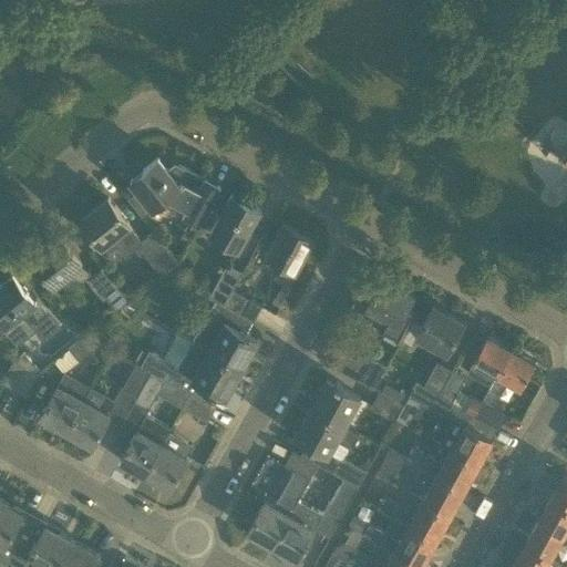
[(182,217),(199,227),(222,186),(204,177),(179,164),(171,172),(158,157),(131,179),(153,207),(173,192),(191,200),(182,217)]
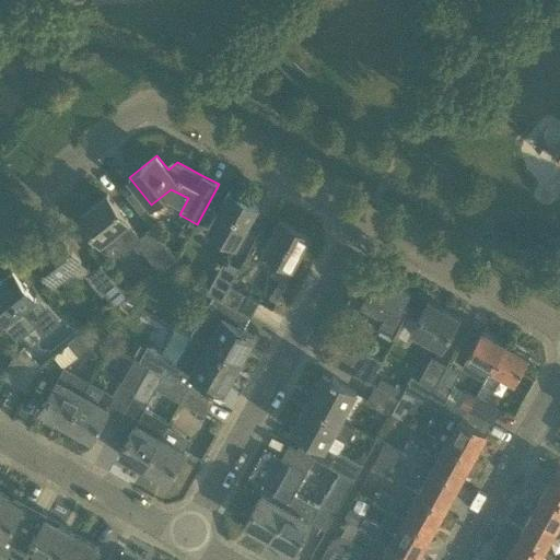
[(236,245),(258,207),(229,190),(207,229),(236,245)]
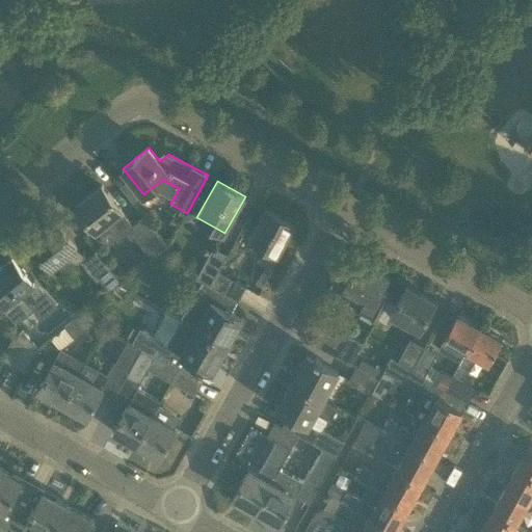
[(110,228),(115,235),(131,222),(121,210),(122,209),(102,185),(76,205),(97,230),(99,228),(103,234),(110,228)]
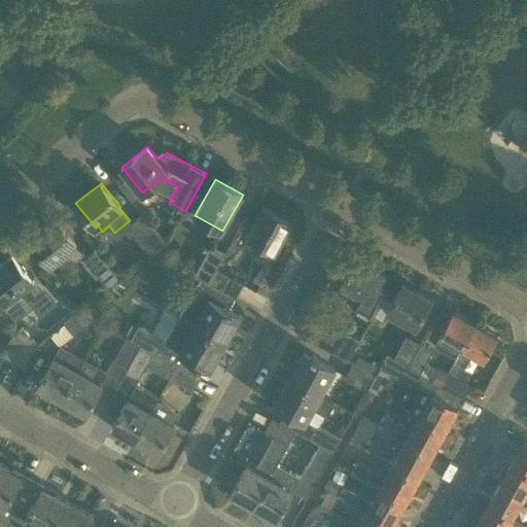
[(276,249),(291,221),(265,206),(248,235),(264,243),(255,258),(271,267),(278,251),(276,249)]
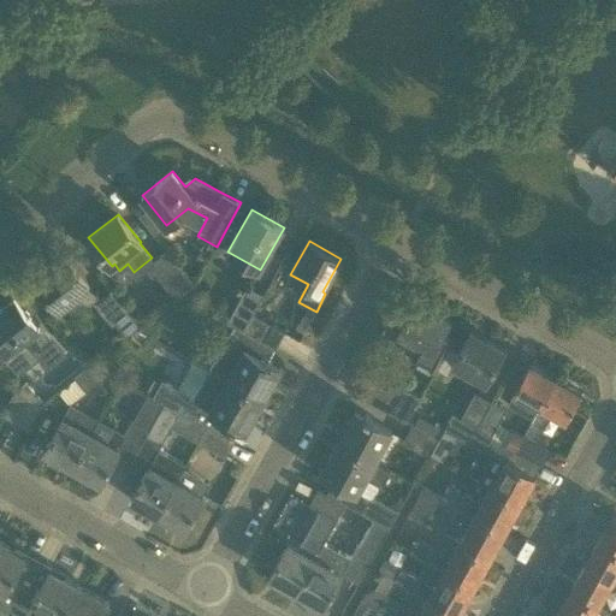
[(154,261),(155,262),(149,266),(175,297),(191,283),(166,252),(154,261)]
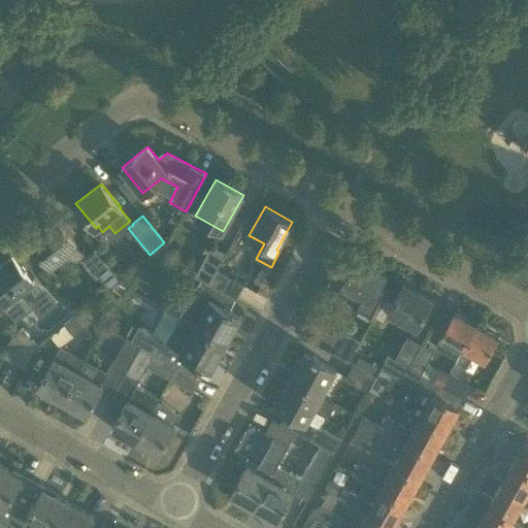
[(69,250),(78,261),(86,255),(57,219),(31,239),(51,264),(69,250)]
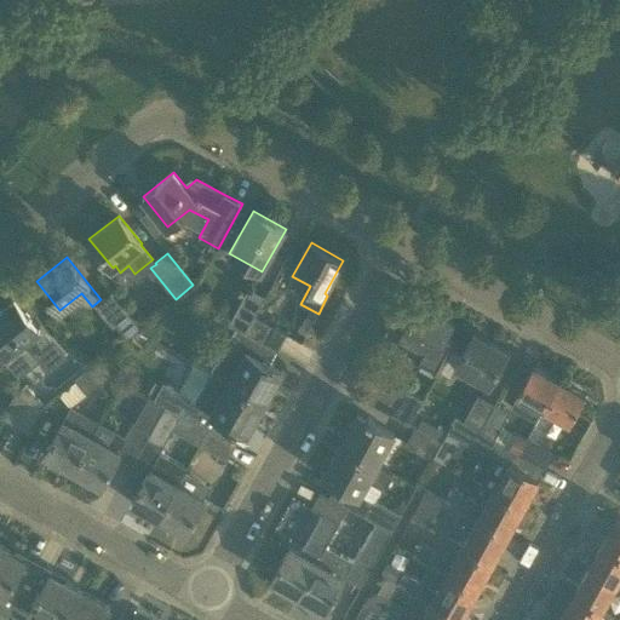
[(246,333),(254,316),(265,297),(248,288),(229,323),(235,327),(246,333)]
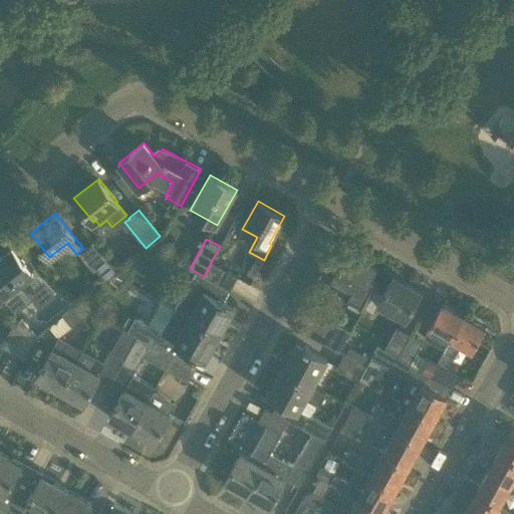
[(94,244),(80,256),(87,265),(90,262),(105,281),(116,271),(94,244)]
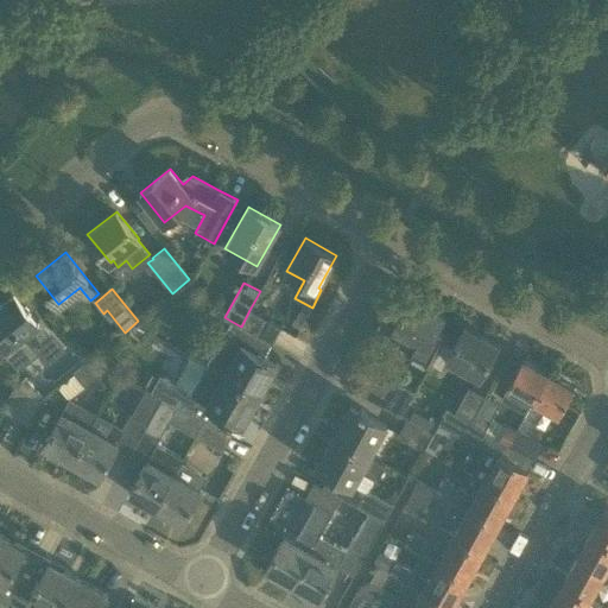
[(0,303),(0,337),(8,348),(4,352),(19,371),(39,354),(32,346),(46,334),(14,293),(0,303)]
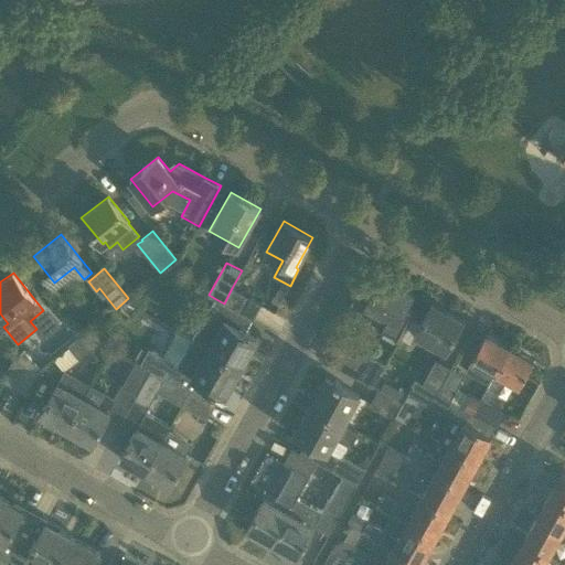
[(401,338),(412,319),(415,311),(405,306),(413,292),(382,276),(364,306),(383,316),(375,328),(398,341),(401,338)]
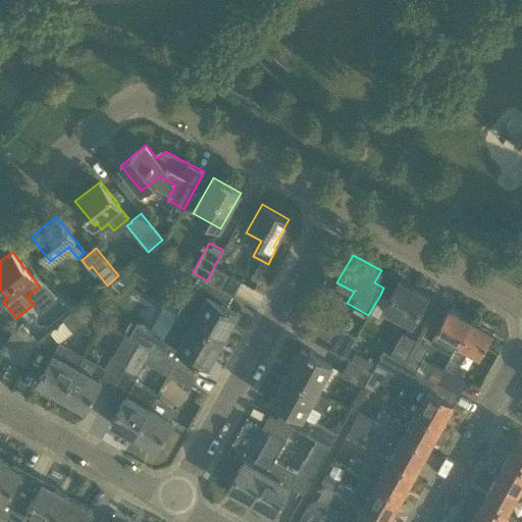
[(241,281),(223,271),(214,266),(207,280),(233,295),(241,281)]
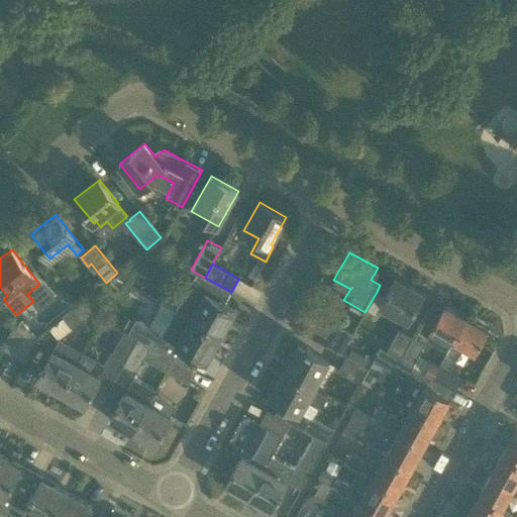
[(231,292),(205,278),(196,273),(176,310),(220,335),(235,309),(227,305),(228,303),(225,302),(231,292)]
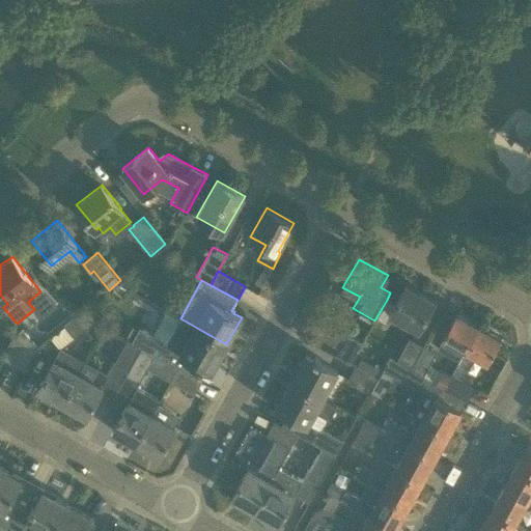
[(385,322),(390,313),(419,329),(435,301),(406,285),(395,304),(387,300),(376,317),(385,322)]
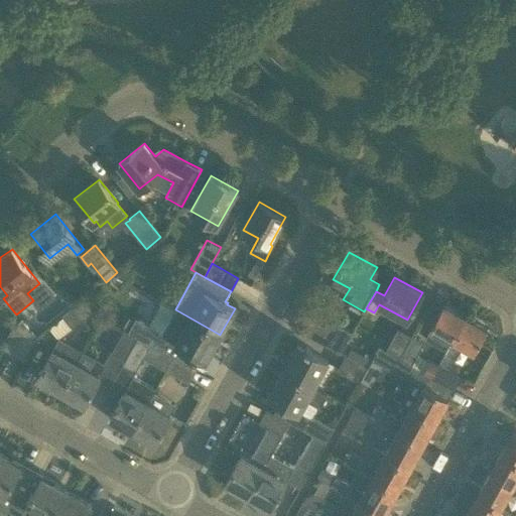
[(62,316),(73,329),(92,312),(83,300),(62,316)]
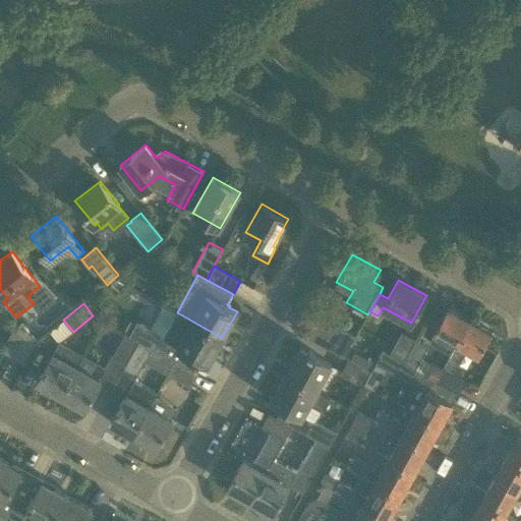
[(428,342),(451,354),(470,320),(448,307),(435,331),(428,342)]
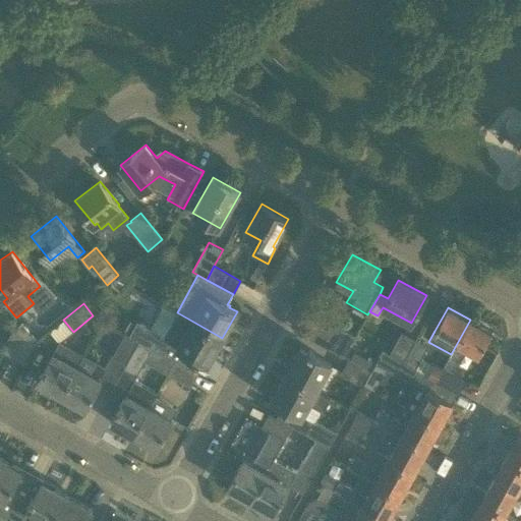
[(139,341),(175,361),(188,368),(193,370),(199,360),(208,364),(222,338),(177,312),(163,338),(159,336),(160,334),(137,322),(129,335),(139,341)]
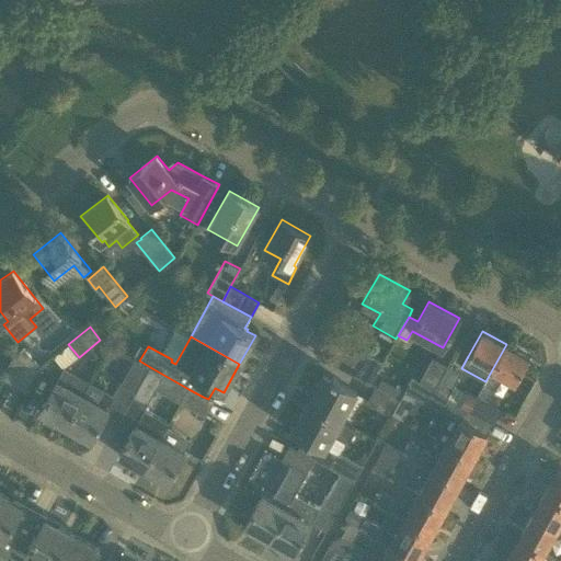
[(529,357),(506,344),(485,381),(477,396),(468,391),(460,405),(466,409),(469,409),(492,422),(500,409),(488,402),(502,376),(515,382),(529,357)]
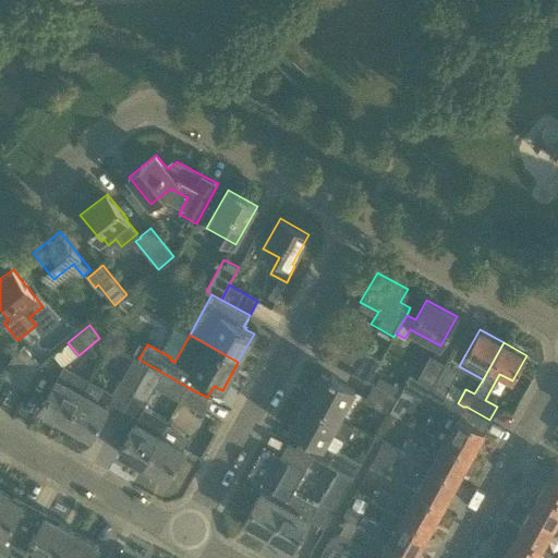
[(328,360),(347,371),(368,383),(374,374),(373,373),(380,360),(361,349),(356,356),(336,344),(328,360)]
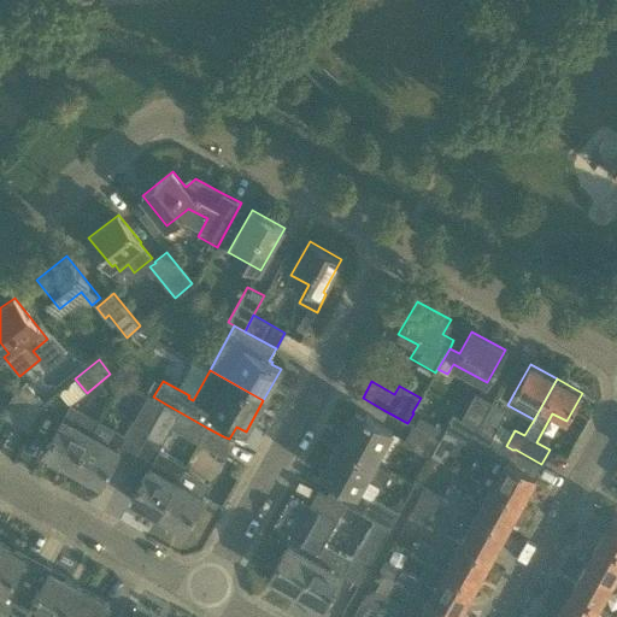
[(3,416),(15,423),(33,391),(27,383),(16,393),(3,416)]
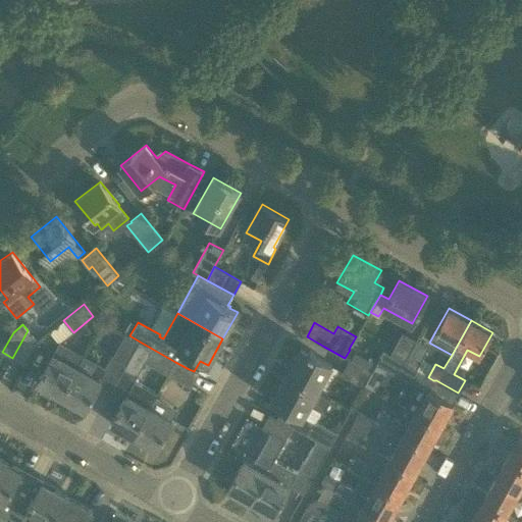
[(37,342),(28,330),(12,358),(23,364),(37,342)]
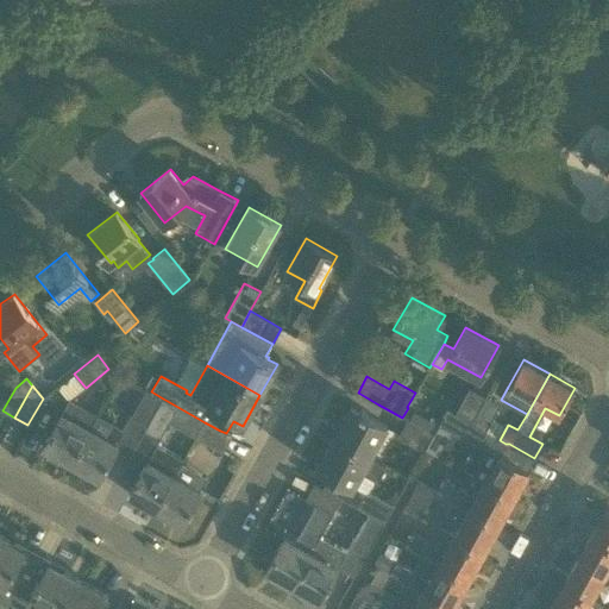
[(163,399),(151,391),(146,389),(132,415),(148,425),(163,399)]
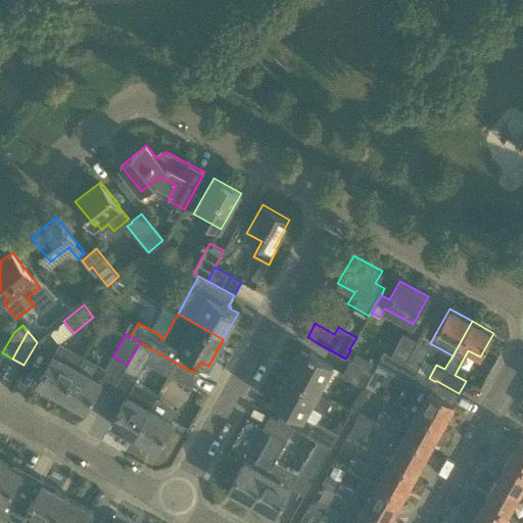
[(391,355),(405,363),(417,342),(403,334),(391,355)]
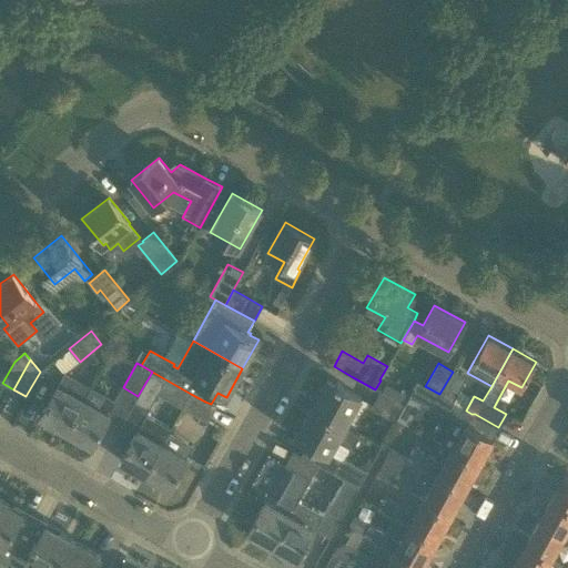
[(152,372),(138,396),(134,402),(149,409),(158,393),(183,407),(191,394),(152,372)]
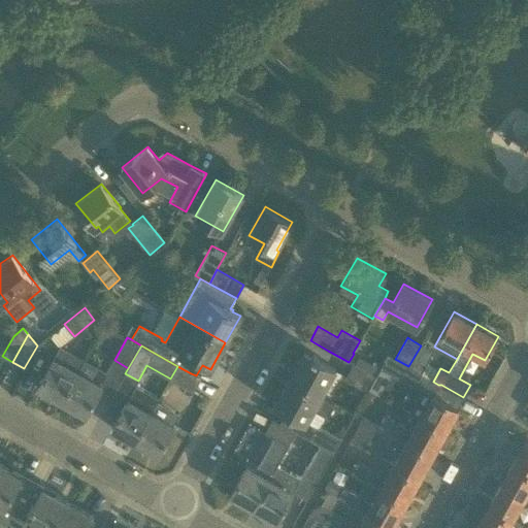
[(433,352),(421,345),(408,366),(421,373),(433,352)]
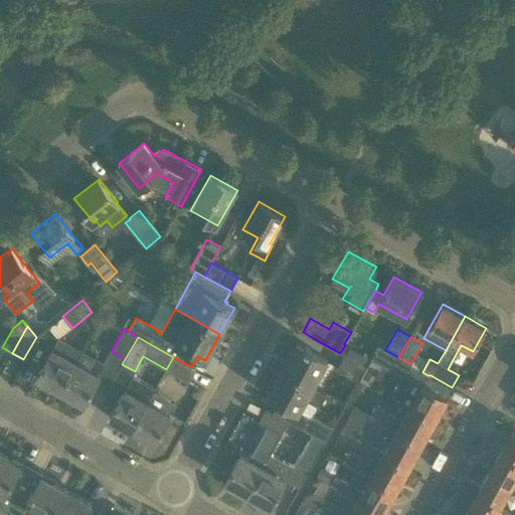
[(81,350),(69,343),(58,338),(52,349),(51,349),(36,377),(60,390),(75,362),(81,350)]
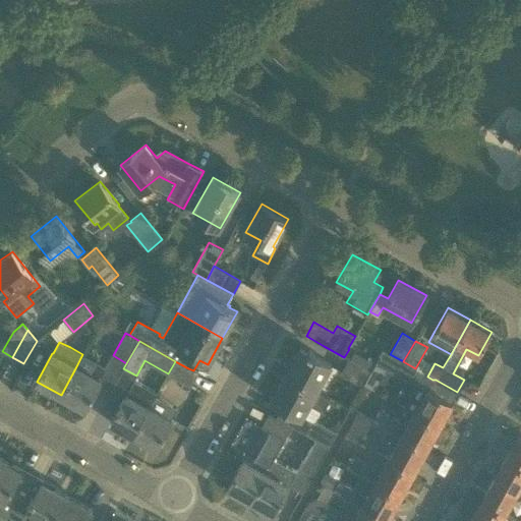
[(300,347),(286,374),(316,391),(331,364),(313,354),(314,352),(309,350),(308,351),(300,347)]
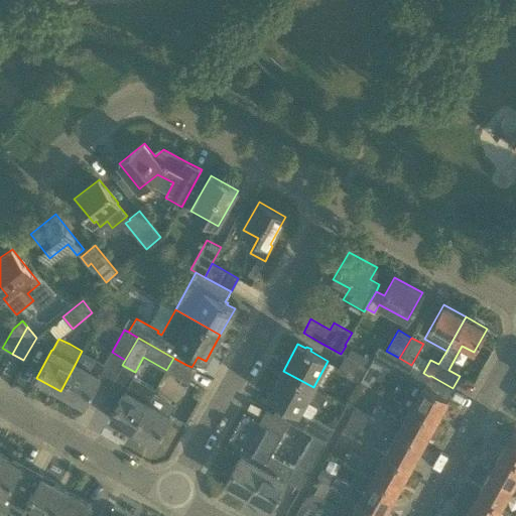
[(373,358),(372,360),(392,371),(403,378),(405,375),(411,365),(399,358),(386,351),(379,347),(373,358)]
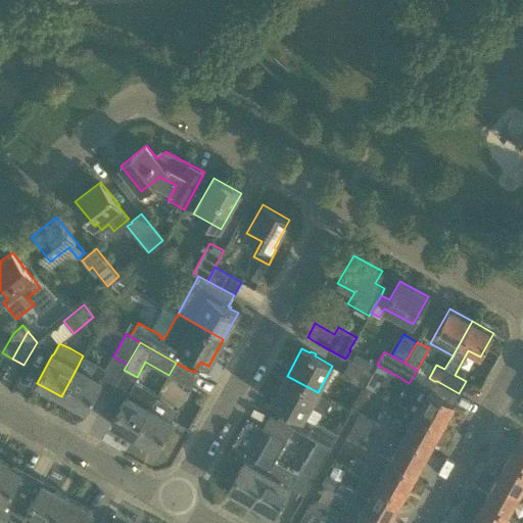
[(364,387),(372,373),(349,362),(342,375),(364,387)]
